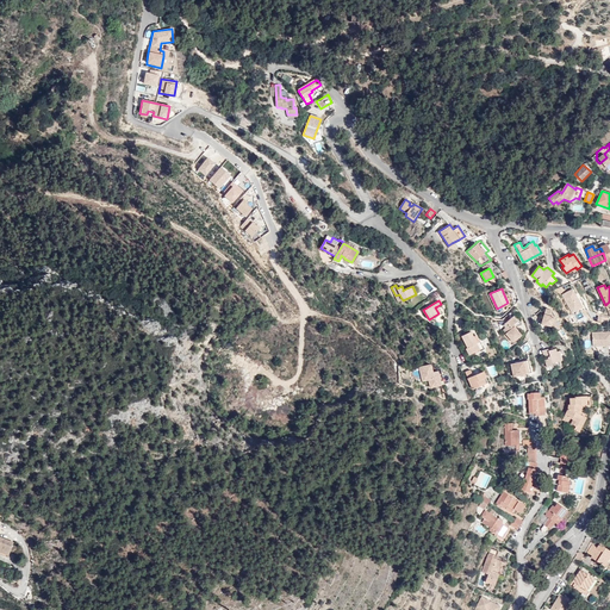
[(551,316),(552,310),(547,307),(542,323),(552,325),(554,330),(560,327),(554,317),(551,316)]
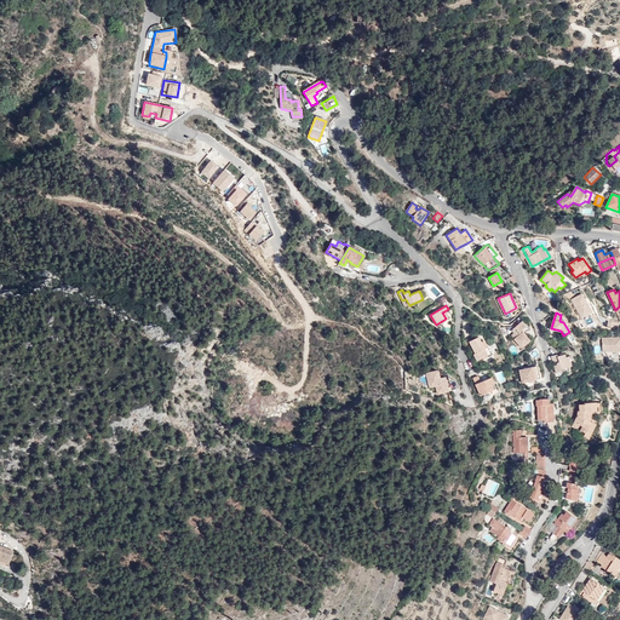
[(529,340),(526,336),(523,333),(524,332),(529,328),(522,320),(511,329),(514,332),(511,334),(521,348),(529,340)]
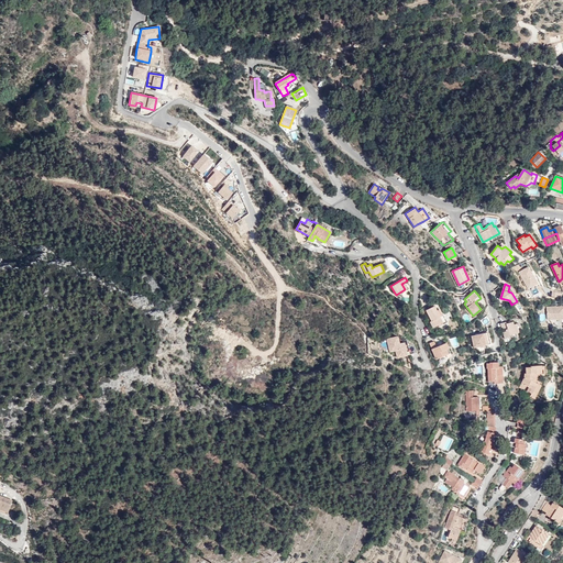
[(485,309),(487,305),(485,297),(478,302),(485,309)]
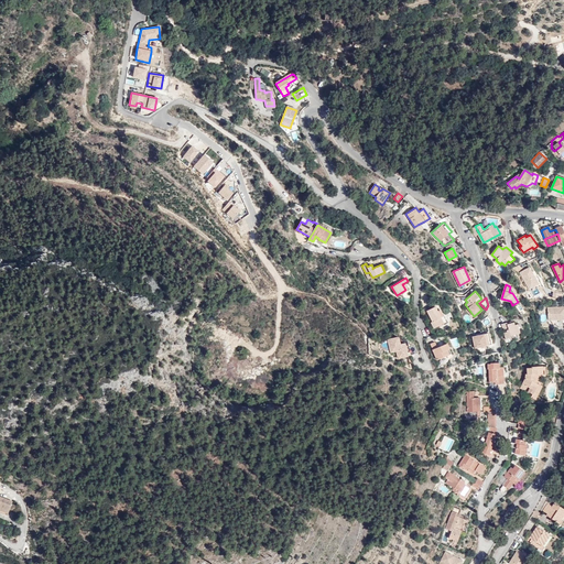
[(432,322),(430,322),(433,328),(443,323),(434,306),(426,311),(430,317),(432,322)]
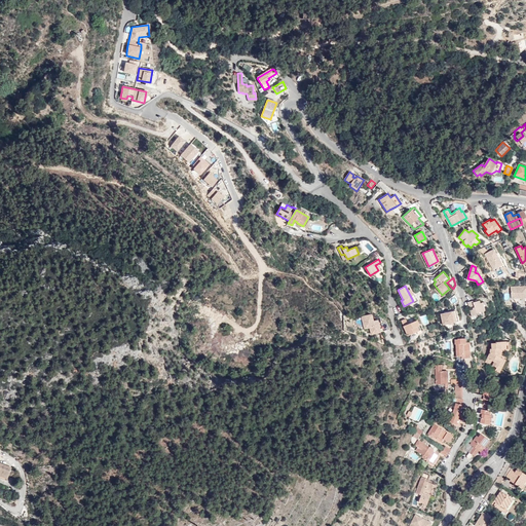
[(525,286),(511,287),(512,298),(525,297),(525,286)]
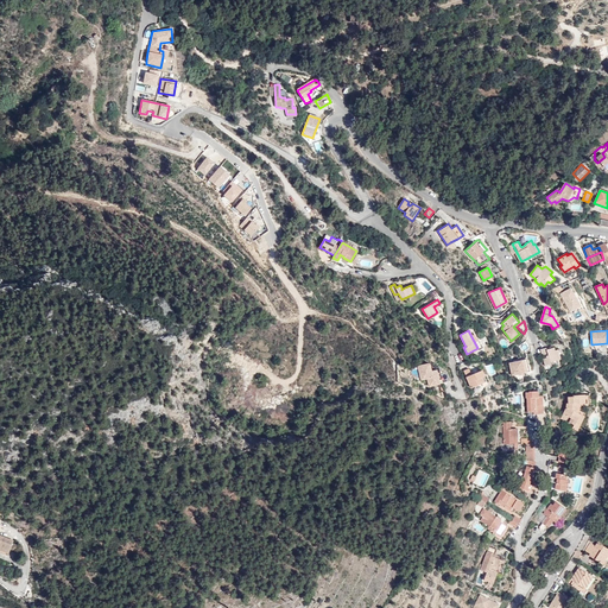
[(518,346),(523,353),(530,348),(525,341),(518,346)]
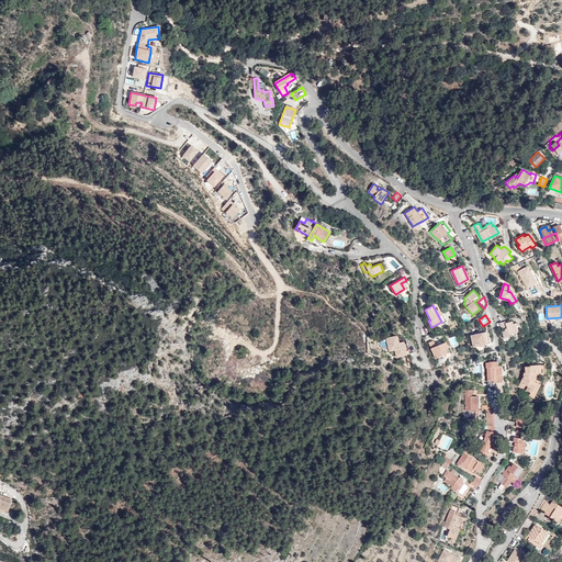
[(517,332),(514,323),(513,324),(512,321),(505,323),(505,322),(499,323),(504,338),(509,336),(508,334),(515,333),(517,332)]
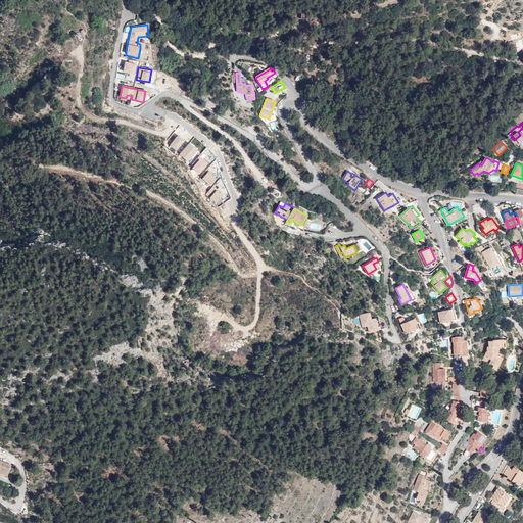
[(450,320),(448,310),(438,312),(440,323),(450,320)]
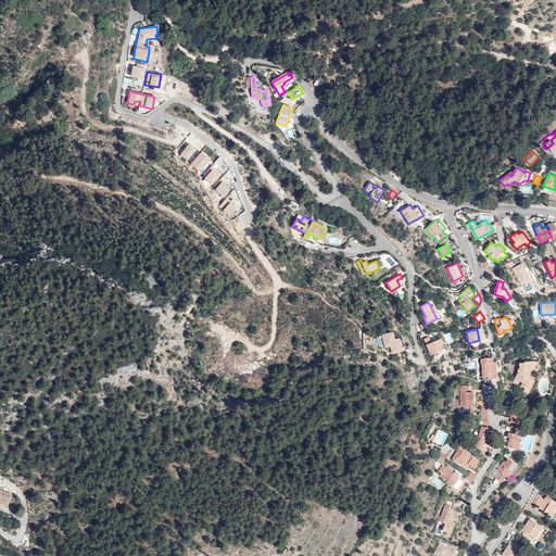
[(393,331),(382,335),(386,346),(391,345),(393,353),(402,350),(401,342),(403,342),(402,337),(394,339),(393,331)]
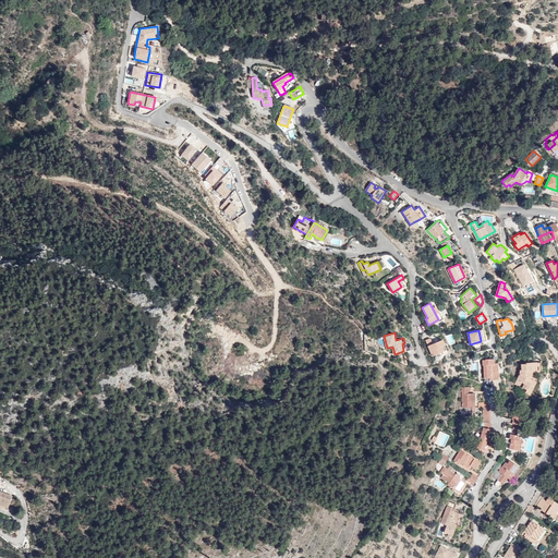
[(436,343),(436,342),(432,343),(429,339),(425,340),(432,355),(444,350),(441,346),(444,344),(441,339),(437,341),(437,343),(436,343)]
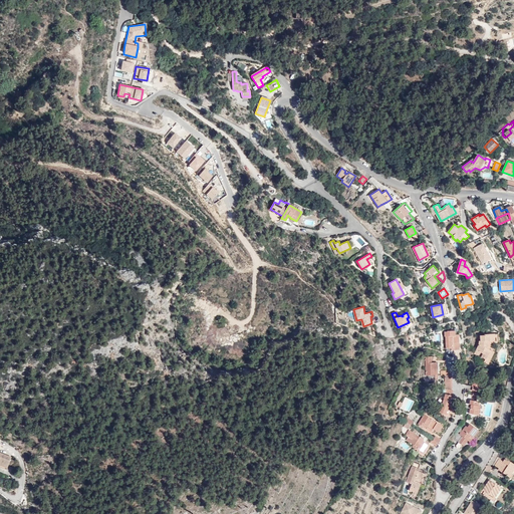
[(452,350),(457,349),(457,338),(455,338),(454,330),(448,330),(448,331),(445,332),(445,336),(446,336),(446,348),(452,348),(452,350)]
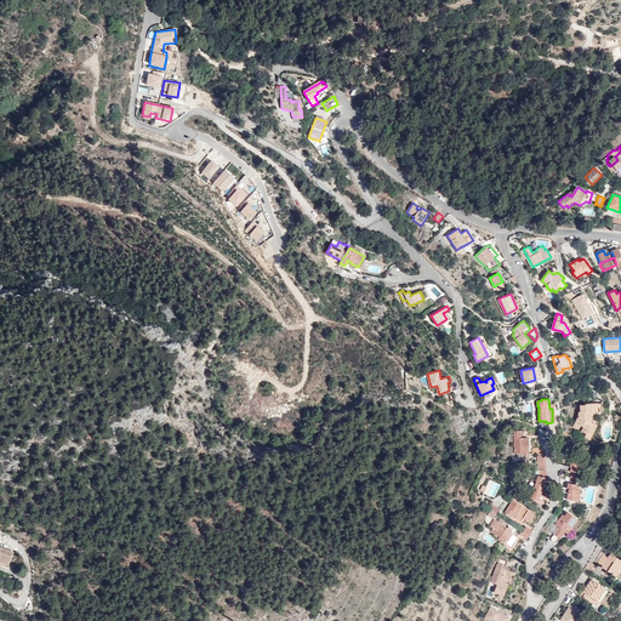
[(573,427),(586,434),(592,422),(591,422),(588,421),(590,411),(592,411),(597,411),(597,403),(585,404),(585,405),(580,405),(580,411),(579,411),(579,416),(573,427)]
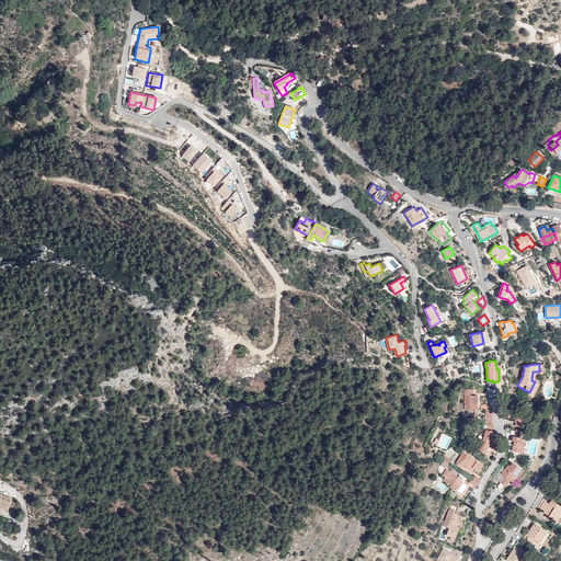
[(535,381),(529,392),(528,396),(533,398),(539,384),(535,381)]
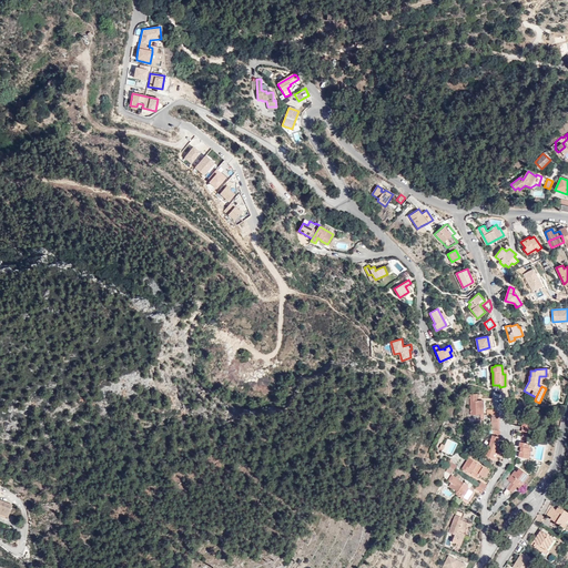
[(476,401),(476,394),(470,394),(470,415),(476,415),(476,419),(484,419),(484,401),(478,401),(476,401)]
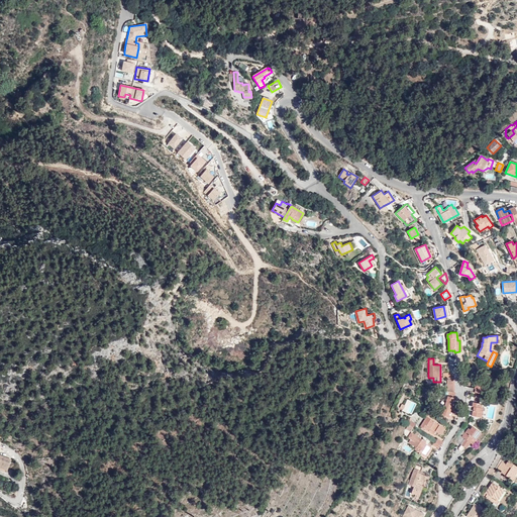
[(476,393),(481,394),(484,394),(486,381),(478,379),(477,385),(476,385),(475,388),(477,389),(476,393)]
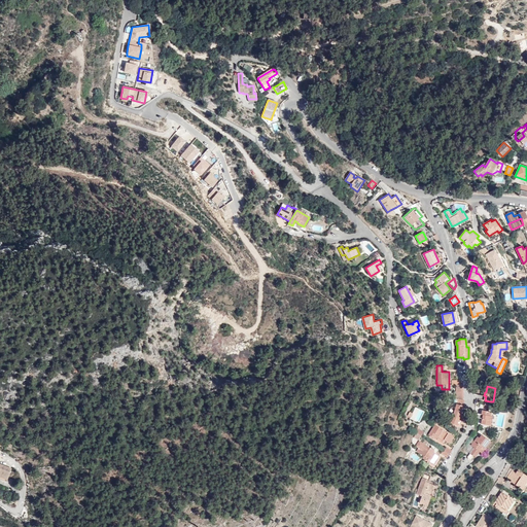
[(463,406),(464,400),(463,400),(457,398),(451,423),(460,425),(461,420),(458,420),(461,411),(462,406),(463,406)]
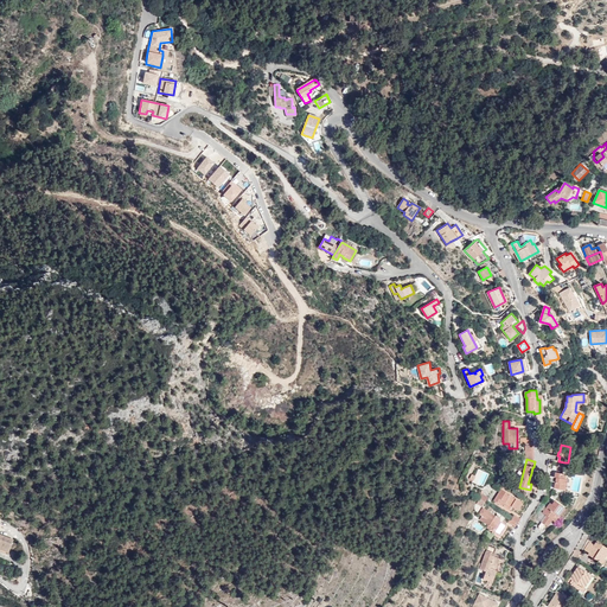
[(566,474),(562,473),(557,473),(555,472),(554,477),(556,478),(554,489),(563,490),(564,484),(563,484),(564,479),(566,474)]
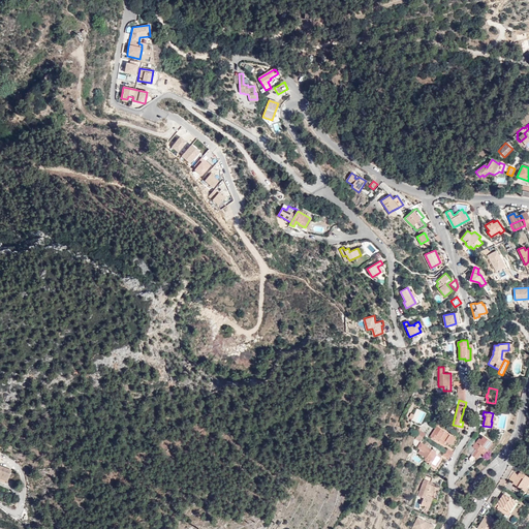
[(435,439),(445,445),(446,444),(447,442),(450,444),(455,438),(444,432),(444,431),(437,427),(430,436),(435,439)]
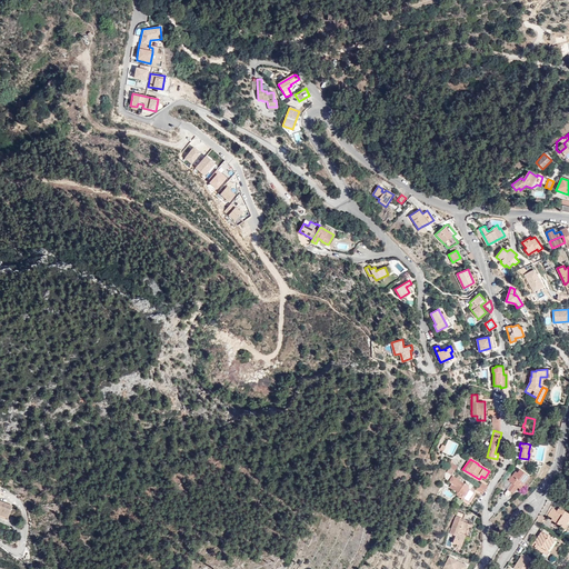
[(517,487),(519,489),(523,483),(525,483),(529,476),(520,469),(517,473),(513,470),(508,477),(508,478),(502,486),(512,493),(517,487)]
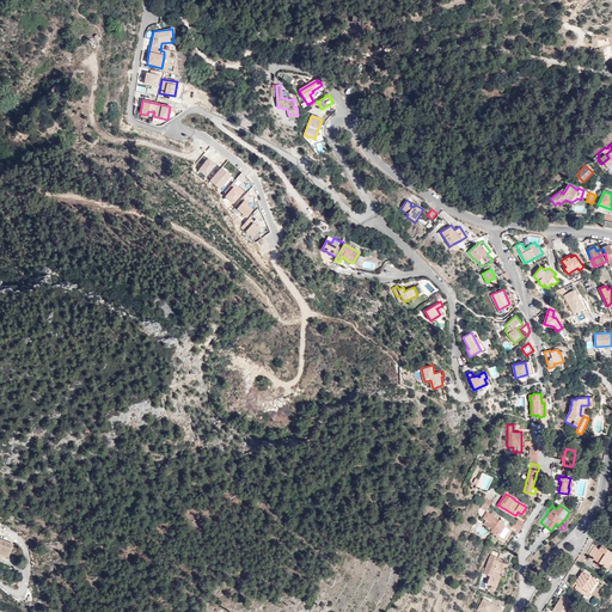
[(505,522),(488,512),(483,518),(487,520),(484,524),(493,530),(490,532),(501,539),(508,527),(503,525),(505,522)]
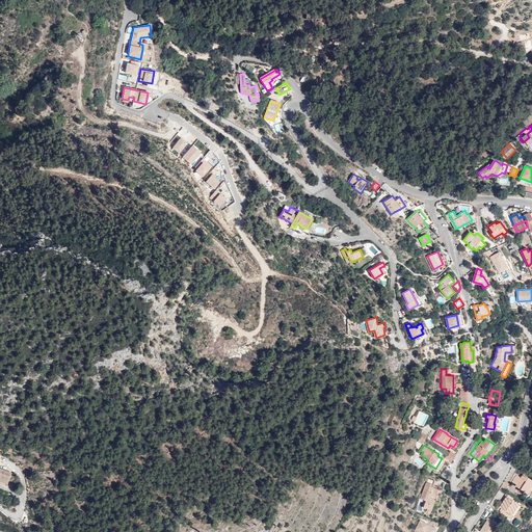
[(0,479),(8,482),(11,473),(0,468),(0,479)]
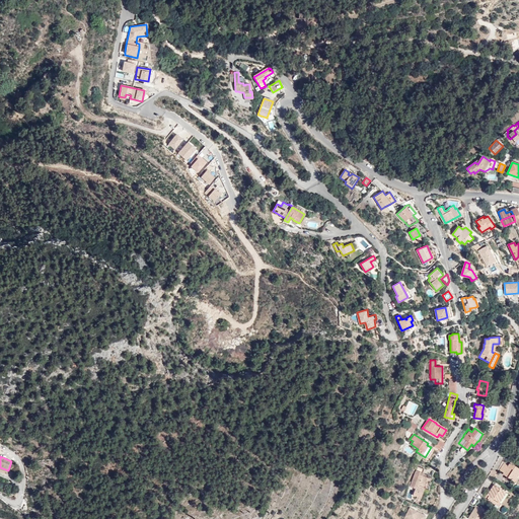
[(503,474),(507,476),(509,478),(515,483),(518,476),(518,467),(510,462),(508,465),(505,463),(500,470),(504,472),(503,474)]
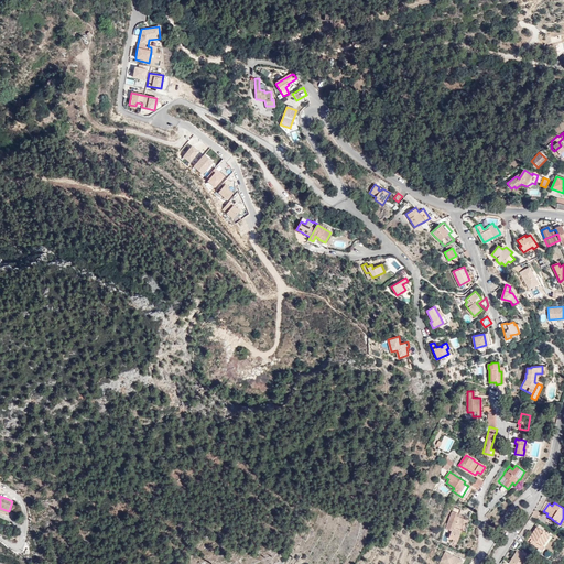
[(464,519),(458,517),(456,516),(457,513),(459,513),(461,510),(454,507),(445,529),(452,531),(448,538),(457,541),(462,530),(461,530),(464,519)]
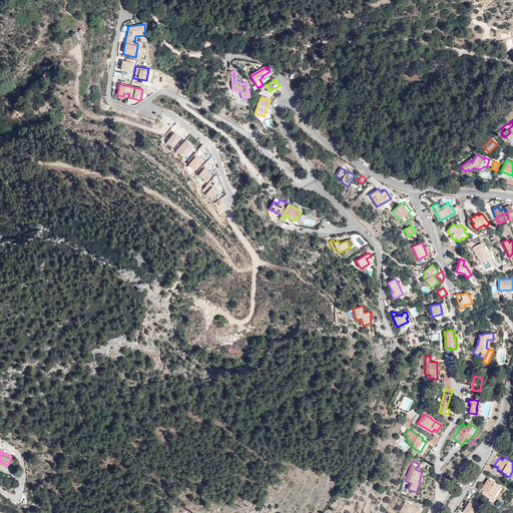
[(493,496),(500,486),(488,478),(479,492),(489,498),(491,495),(493,496)]
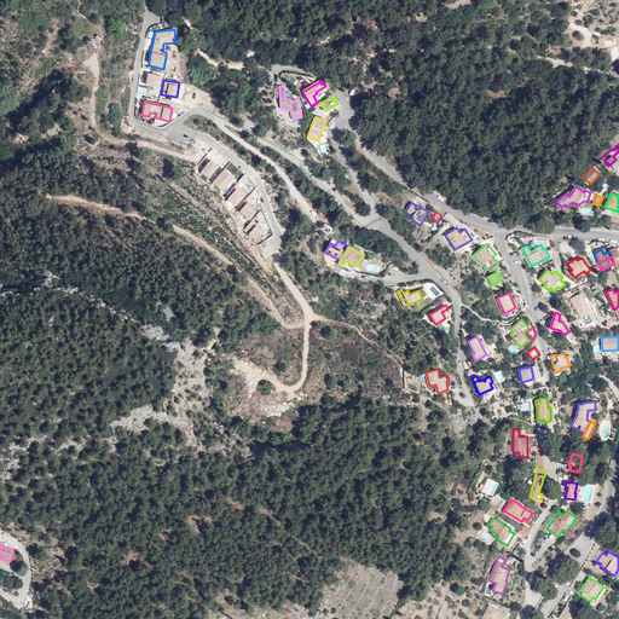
[(606,589),(603,586),(595,599),(593,597),(590,601),(595,605),(606,589)]
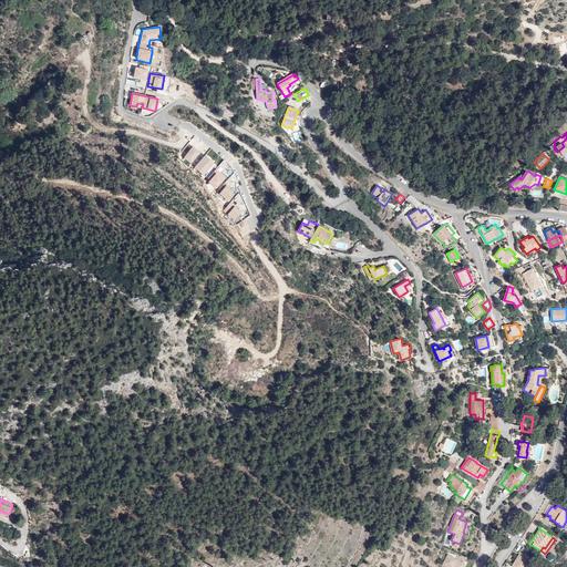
[(512,566),(513,566),(525,566),(531,558),(521,553),(512,566)]
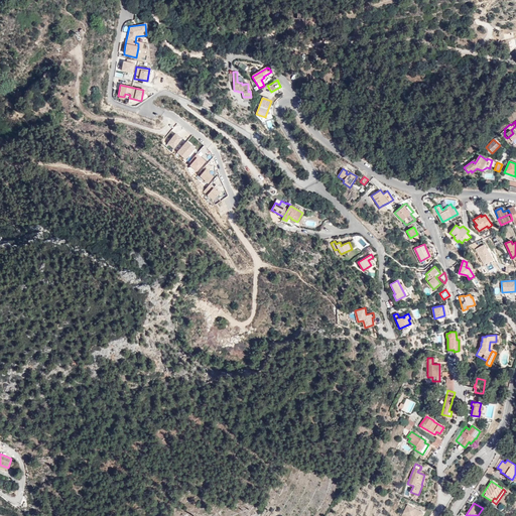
[(408,505),(402,515),(421,515),(423,513),(408,505)]
